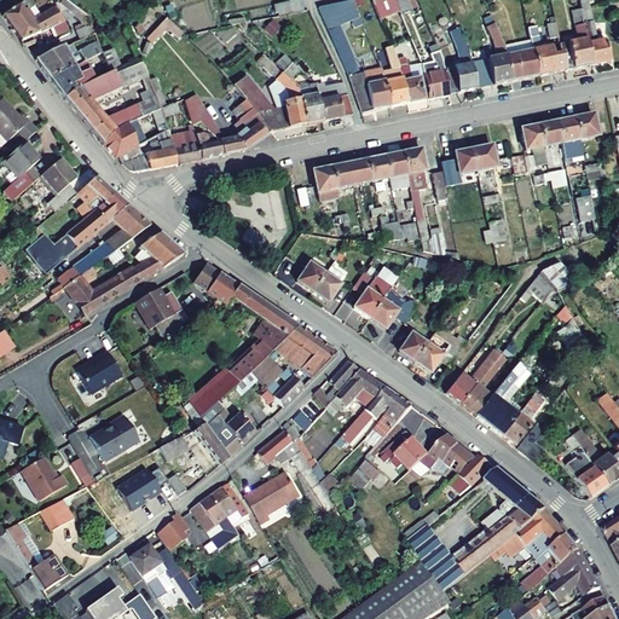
[(18,6),(3,16),(21,41),(38,34),(30,22),(34,19),(28,11),(34,7),(28,0),(25,0),(18,6)]
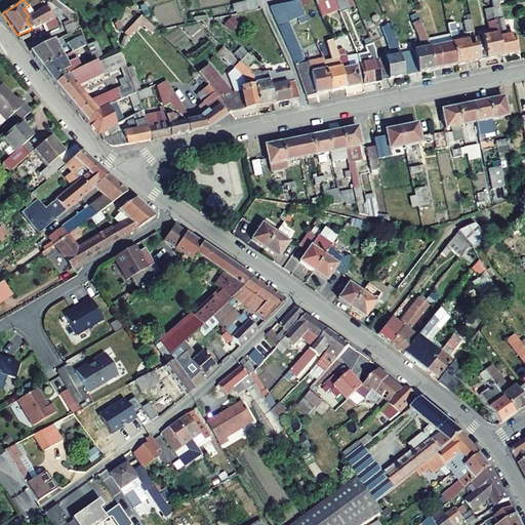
[(65,14),(70,12),(54,0),(52,0),(51,2),(65,14)]
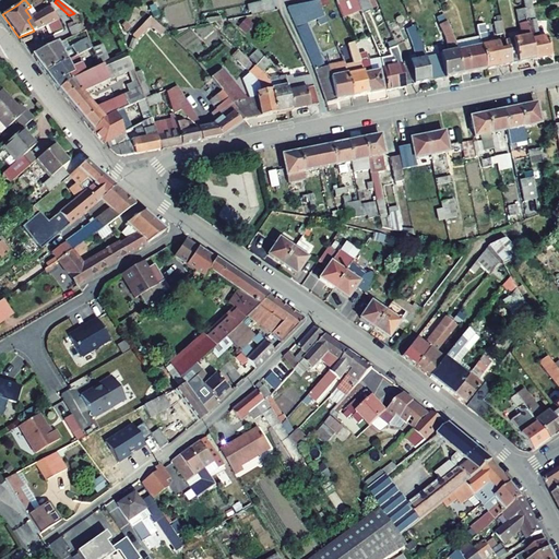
[(251,15),(274,10),(271,0),(269,0),(248,4),(249,12),(250,12),(251,15)]
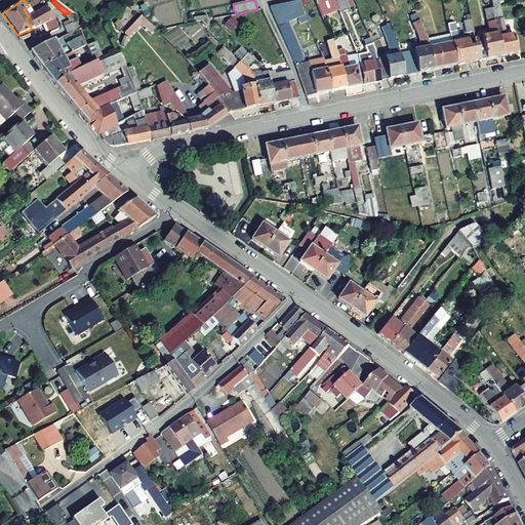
[(333,0),(318,0),(315,1),(322,17),(338,11),(333,0)]
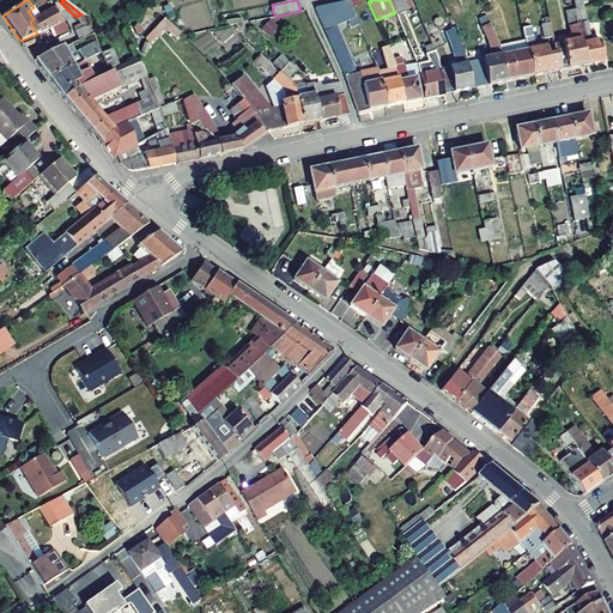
[(401,0),(389,0),(395,13),(396,17),(407,12),(401,0)]
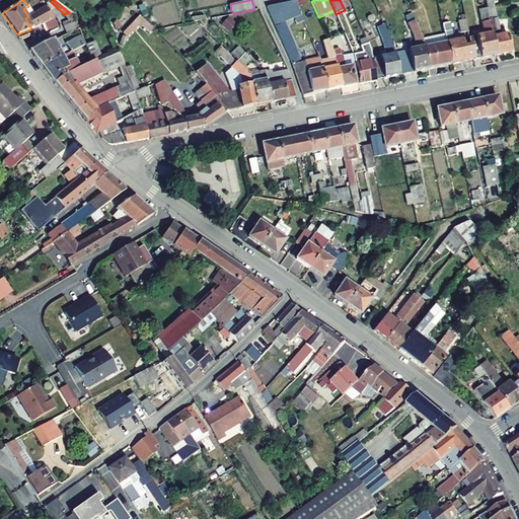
[(492,0),(486,1),(487,8),(489,19),(496,17),(492,0)]
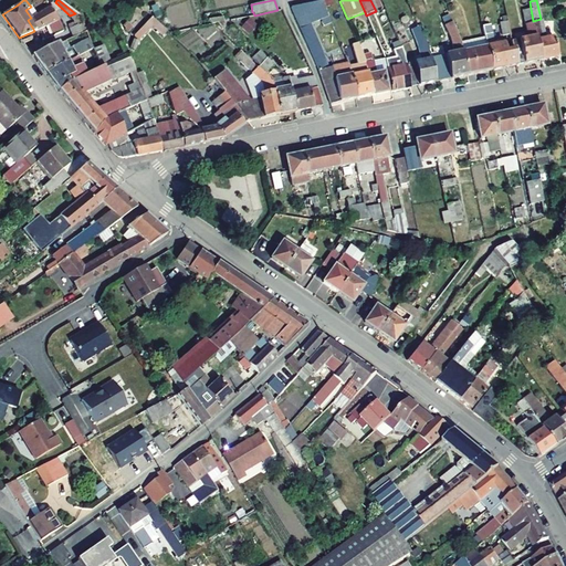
[(321,75),(329,104),(356,98),(349,66),(348,65),(346,61),(344,61),(336,63),(338,72),(334,73),(331,64),(328,65),(323,54),(311,24),(321,20),(328,17),(322,1),(291,8),(321,75)]
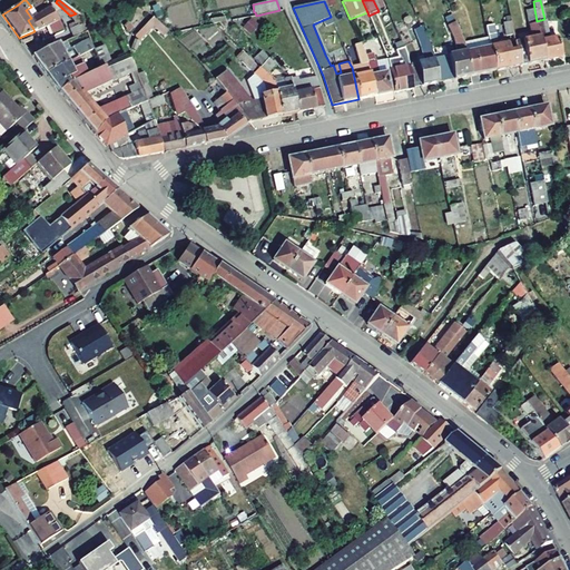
[(31,18),(37,15),(31,7),(26,10),(31,18)]
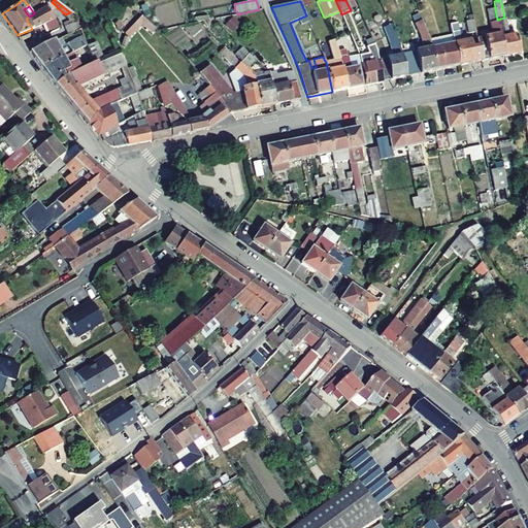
[(59,29),(54,19),(48,10),(45,6),(34,13),(29,17),(26,19),(32,29),(44,23),(50,33),(59,29)]
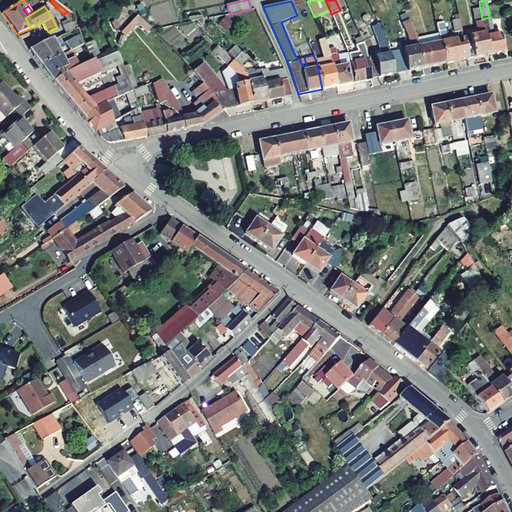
[(482,19),(480,8),(473,10),(478,34),(463,37),(464,44),(467,59),(489,54),(482,19)]
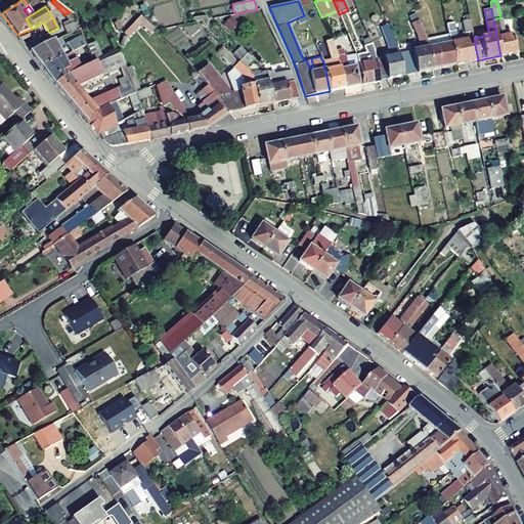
[(64,28),(68,35),(79,30),(74,15),(70,12),(64,14),(71,19),(73,25),(64,28)]
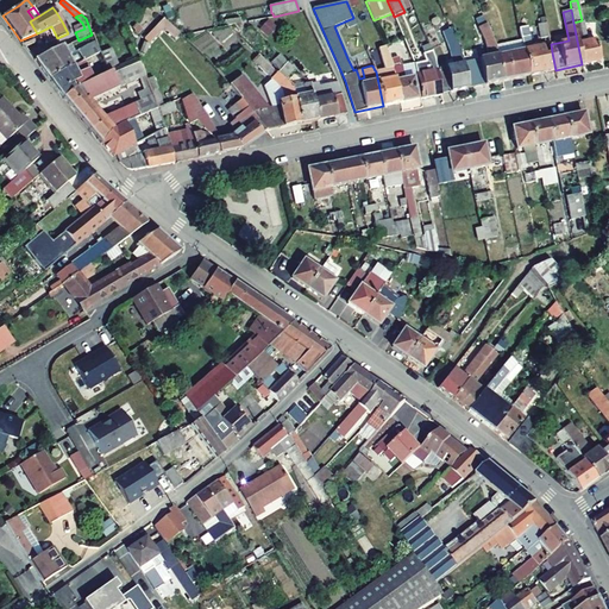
[(479,27),(485,24),(483,17),(476,19),(479,27)]
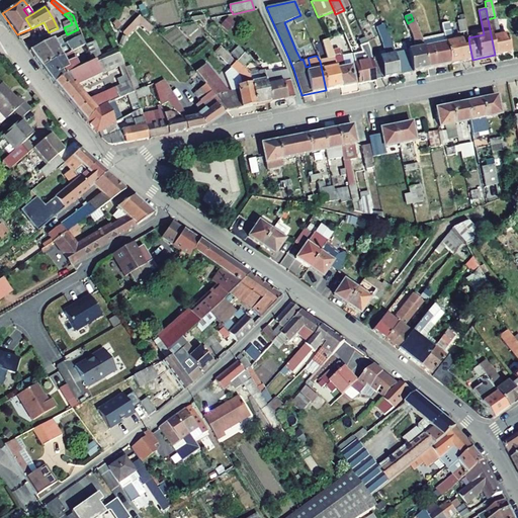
[(459,33),(466,31),(463,14),(458,15),(459,20),(456,21),(459,33)]
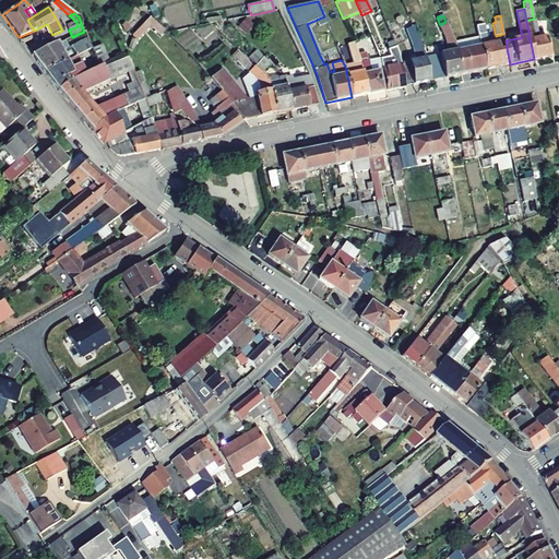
[(319,26),(326,23),(324,16),(317,20),(319,26)]
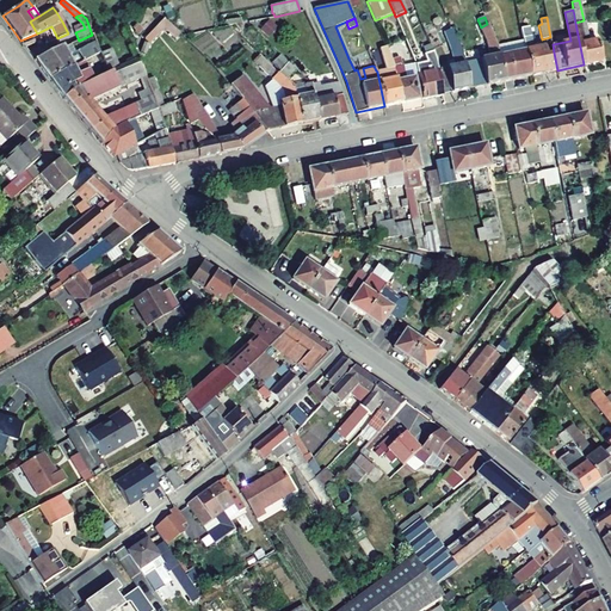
[(174,38),(178,34),(164,20),(144,41),(149,44),(164,29),(174,38)]
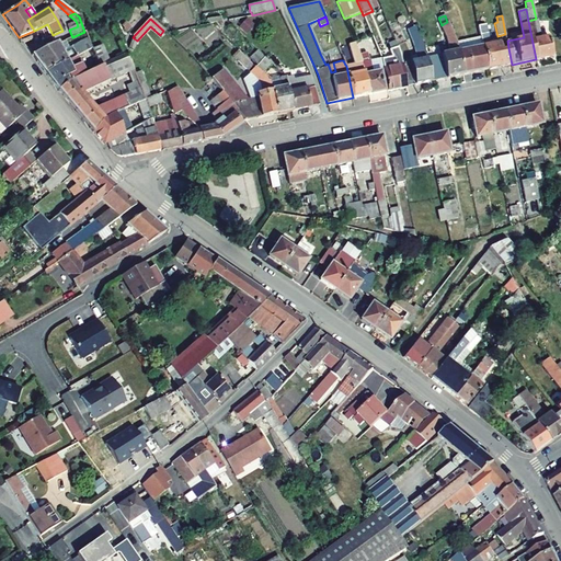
[(528,21),(536,59),(552,56),(549,37),(540,38),(536,20),(536,19),(528,21)]
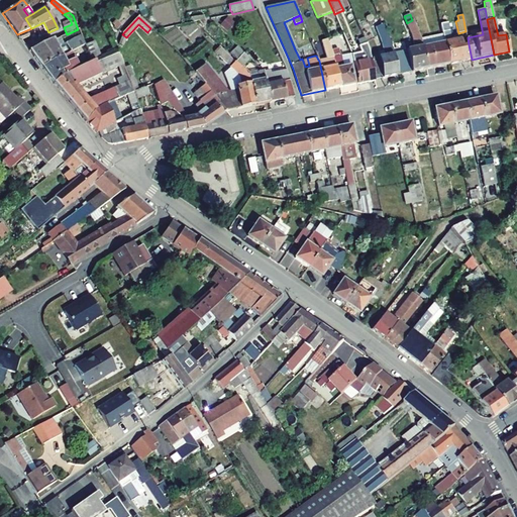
[(420,38),(412,20),(407,23),(406,23),(411,34),(415,48),(392,54),(397,75),(426,69),(420,39),(420,38)]
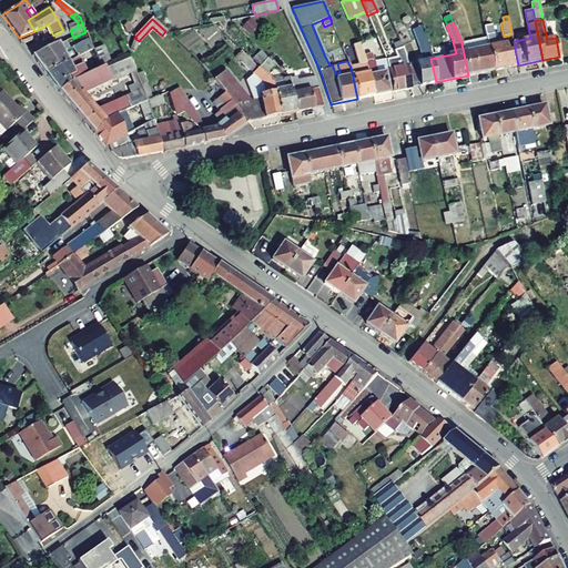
[(486,38),(493,70),(518,66),(515,49),(507,51),(505,42),(496,44),(492,24),(484,27),(486,38)]
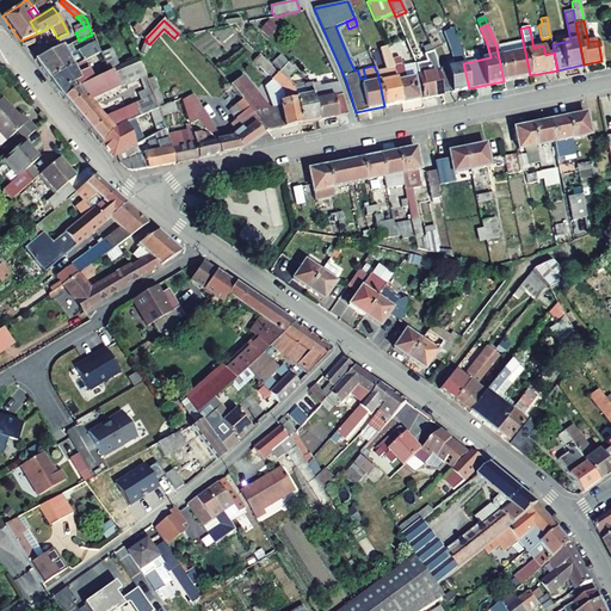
[(454,61),(437,65),(443,94),(469,88),(463,63),(462,53),(451,29),(444,32),(451,50),(454,61)]
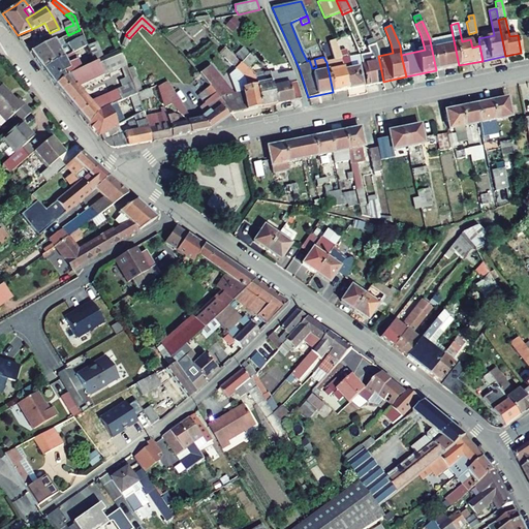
[(67,43),(71,52),(86,44),(82,35),(67,43)]
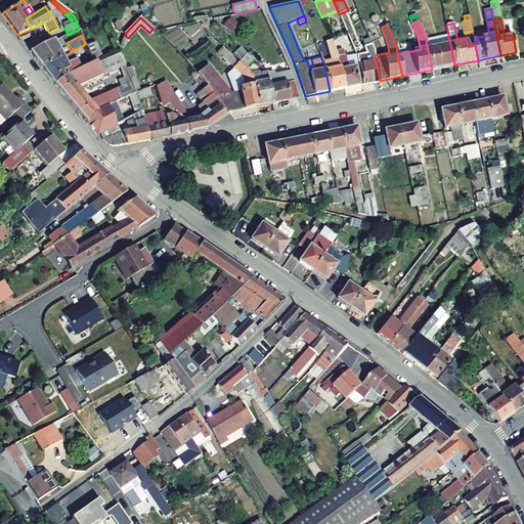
[(454,64),(448,35),(428,39),(435,69),(454,64)]
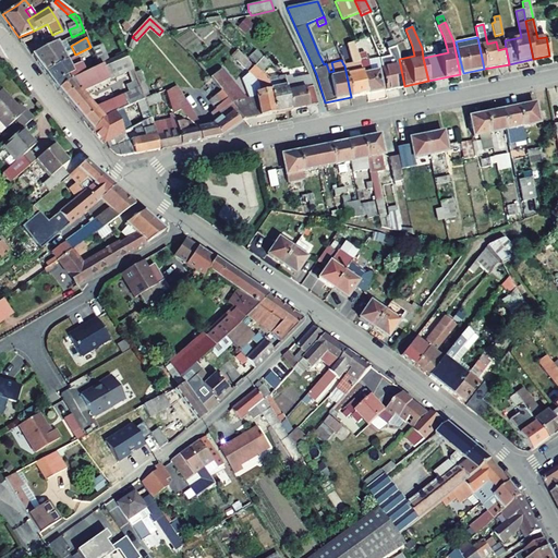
[(61,51),(69,48),(64,40),(58,44),(61,51)]
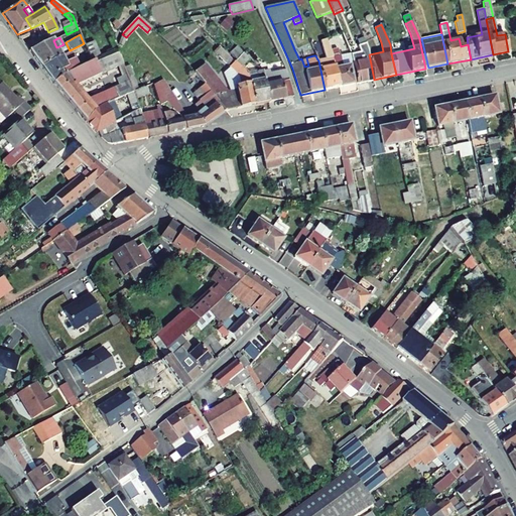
[(41,67),(70,51),(65,43),(63,44),(56,47),(53,40),(52,38),(29,50),(41,67)]
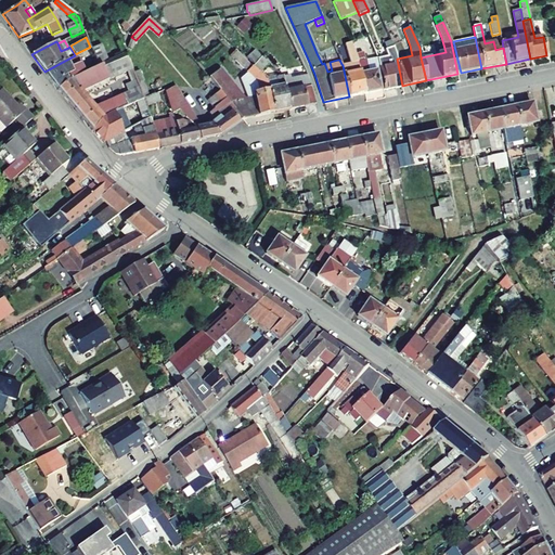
[(457,74),(461,73),(453,41),(451,42),(457,74)]
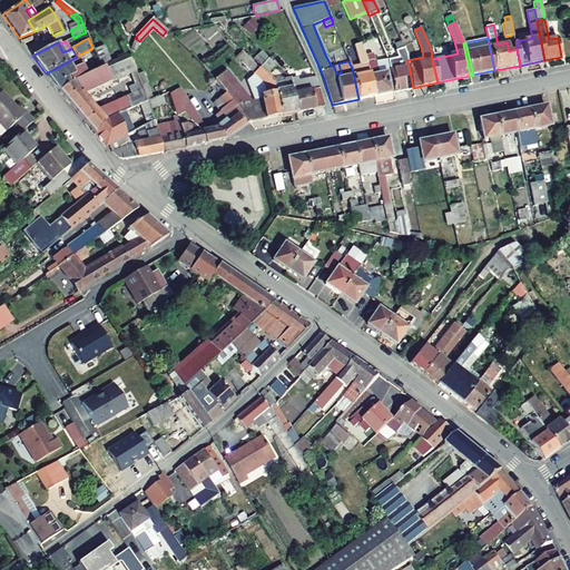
[(374,96),(367,62),(365,56),(360,43),(354,46),(360,65),(352,67),(359,99),(374,96)]
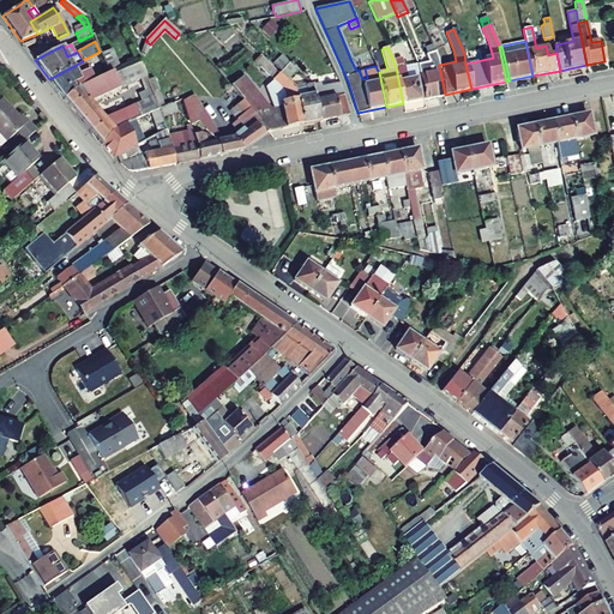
[(112,49),(101,54),(109,73),(112,72),(120,89),(139,80),(144,91),(151,88),(148,80),(138,60),(120,67),(112,49)]
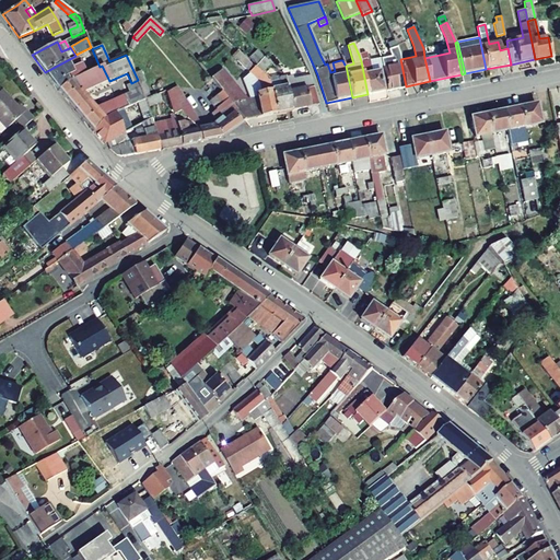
[(406,86),(400,59),(399,55),(397,47),(389,50),(392,58),(381,60),(383,70),(386,90),(406,86)]
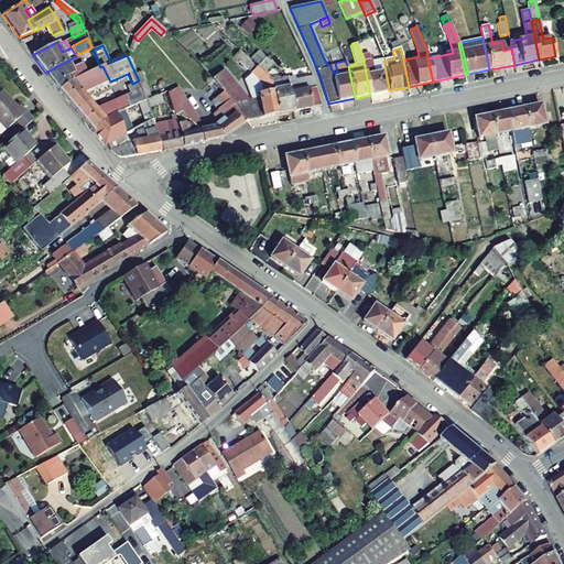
[(258,50),(250,57),(258,66),(266,57),(258,50)]
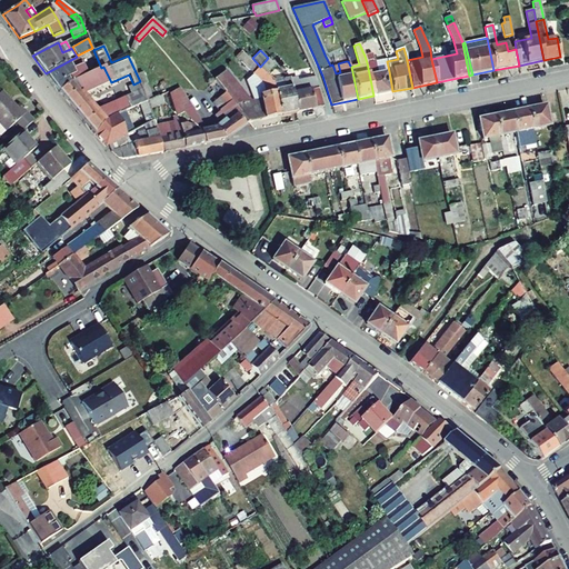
[(251,101),(226,71),(213,80),(225,93),(249,122),(280,116),(273,83),(241,51),(236,59),(252,76),(263,87),(266,96),(260,96),(260,100),(251,101)]
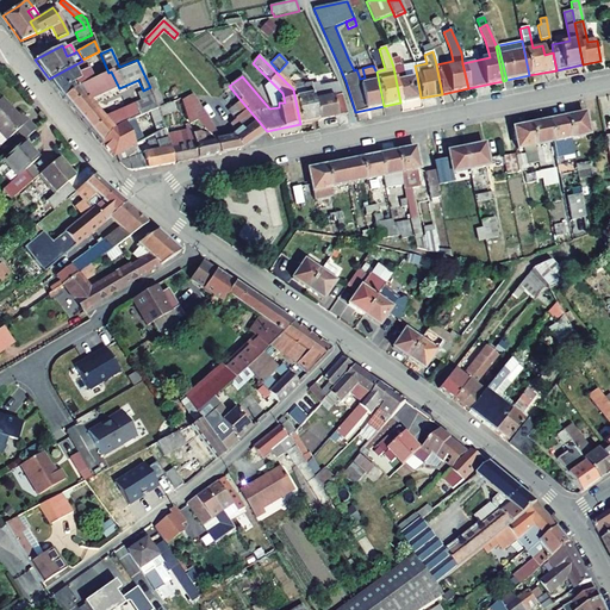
[(400,103),(418,99),(414,78),(404,79),(402,66),(399,57),(391,60),(393,67),(400,103)]
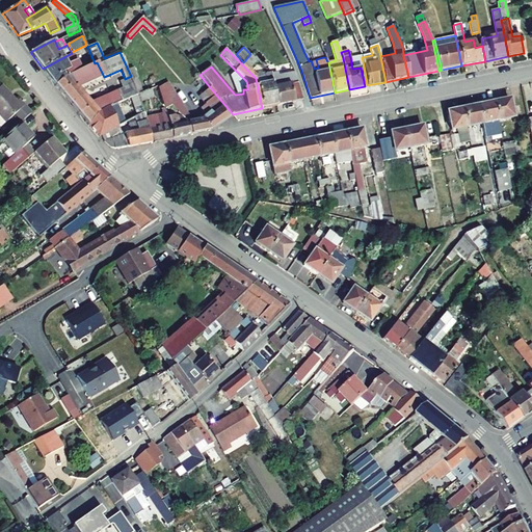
[(65,77),(81,70),(73,53),(72,53),(43,69),(55,85),(65,77)]
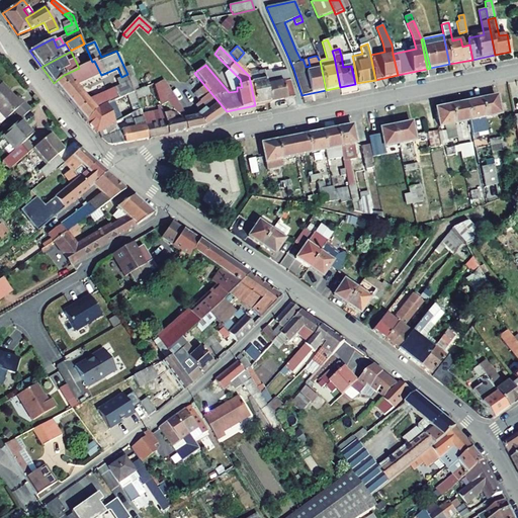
[(352,56),(352,54),(341,56),(343,67),(351,66),(354,65),(352,56)]
